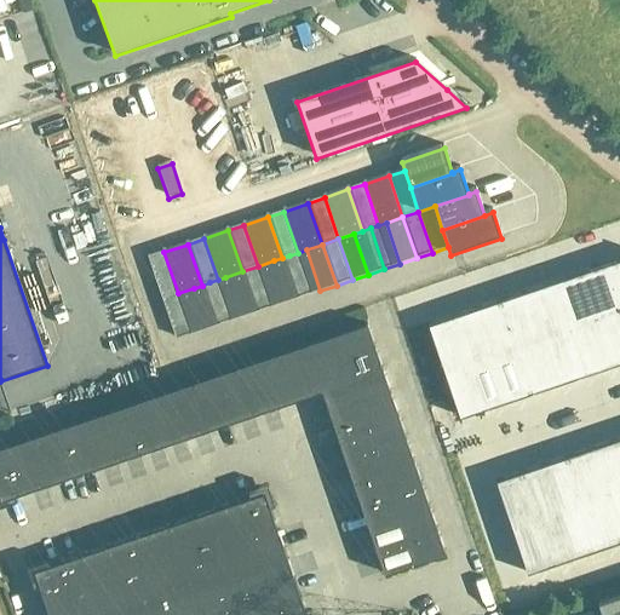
[(320,291),(306,249),(298,253),(290,256),(304,297),(320,291)]
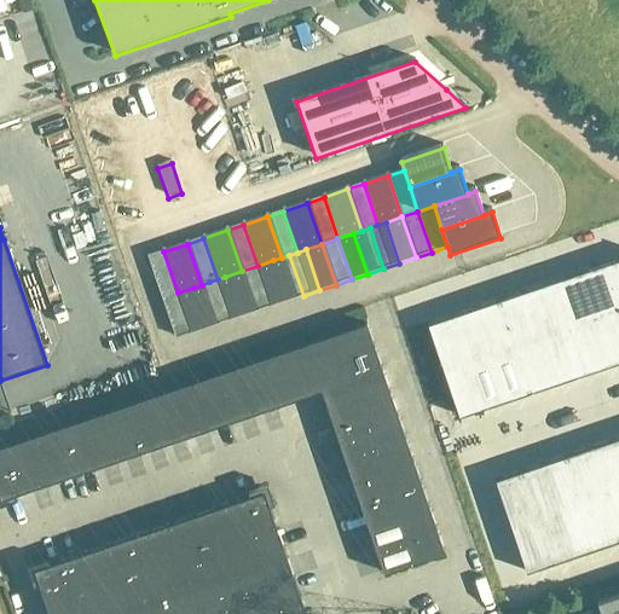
[(178,293),(163,252),(148,258),(161,299),(178,293)]
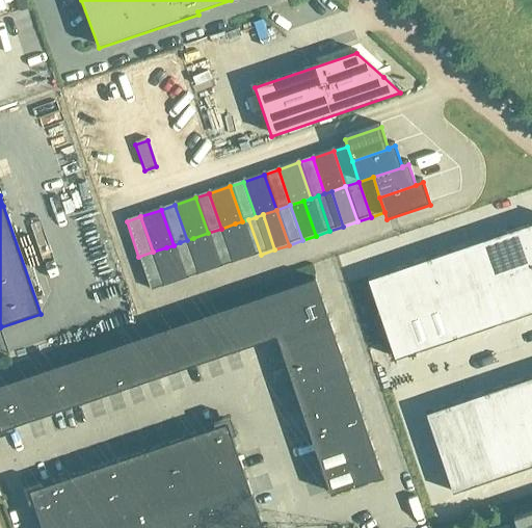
[(261,255),(248,219),(242,221),(235,223),(247,259),(261,255)]
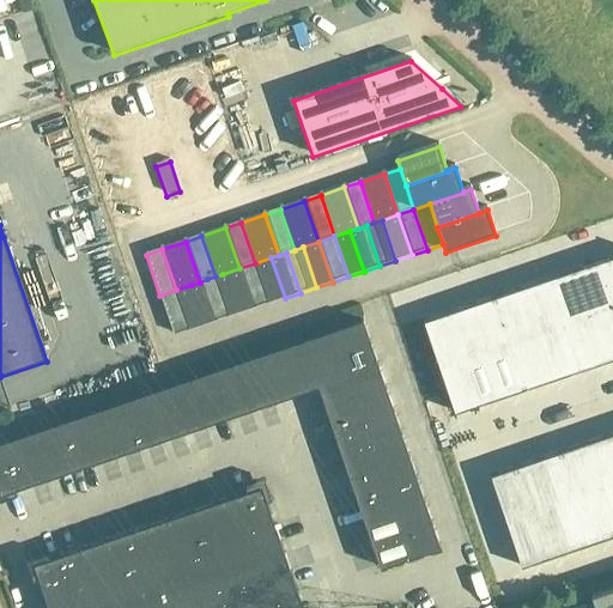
[(285,298),(271,257),(255,263),(269,304),(285,298)]
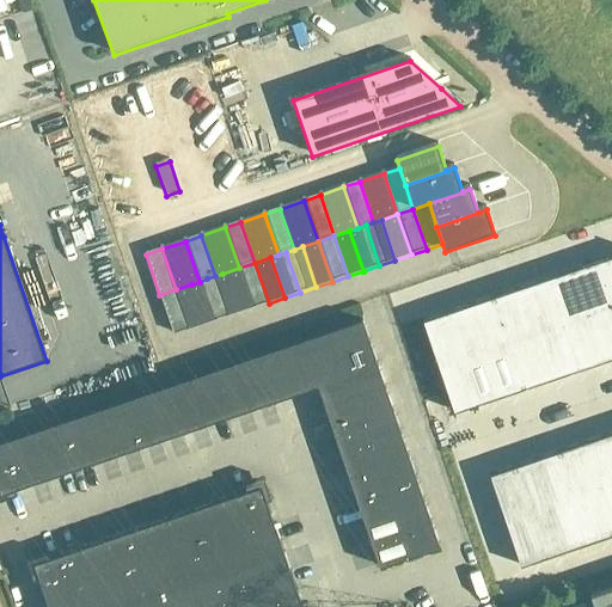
[(611,258),(423,324),(454,415),(611,360),(611,258)]
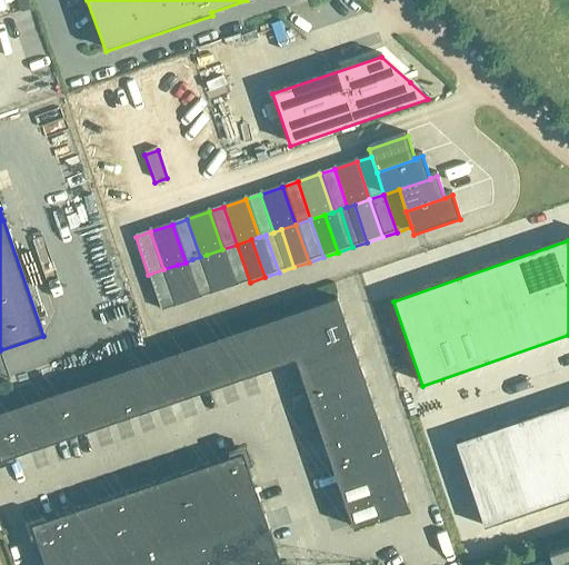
[(250,283),(237,245),(222,249),(235,287),(250,283)]
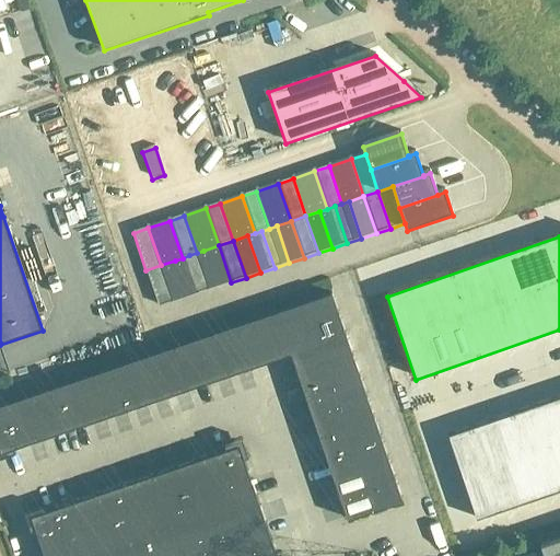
[(231,282),(219,245),(203,251),(217,288),(231,282)]
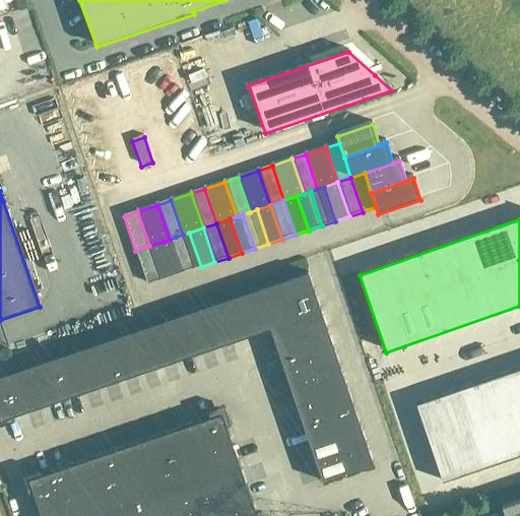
[(201,267),(189,233),(183,235),(176,237),(188,271),(201,267)]
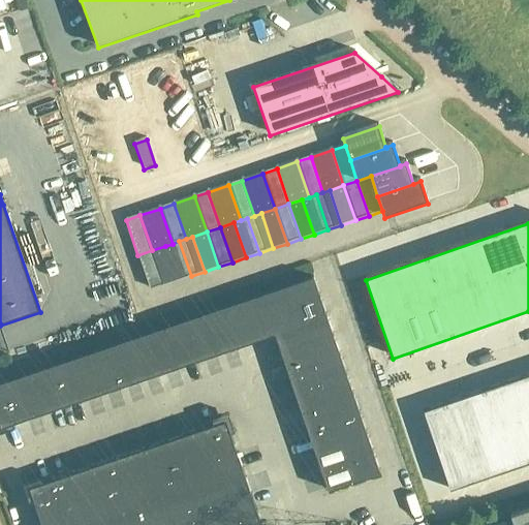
[(191,276),(179,241),(173,244),(165,246),(178,281),(191,276)]
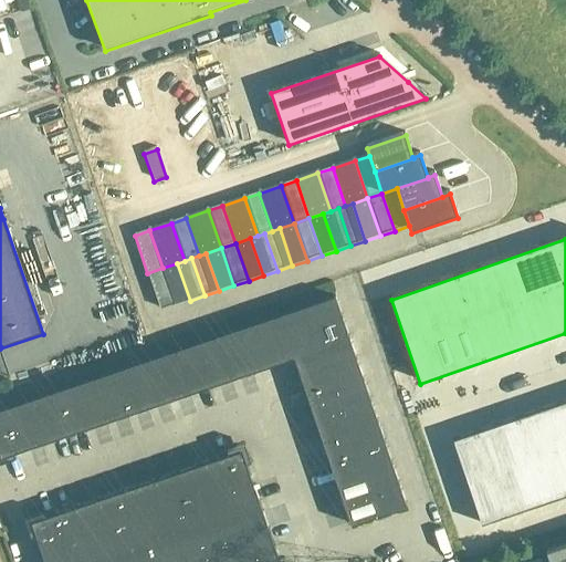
[(190,301),(177,263),(163,268),(175,305),(190,301)]
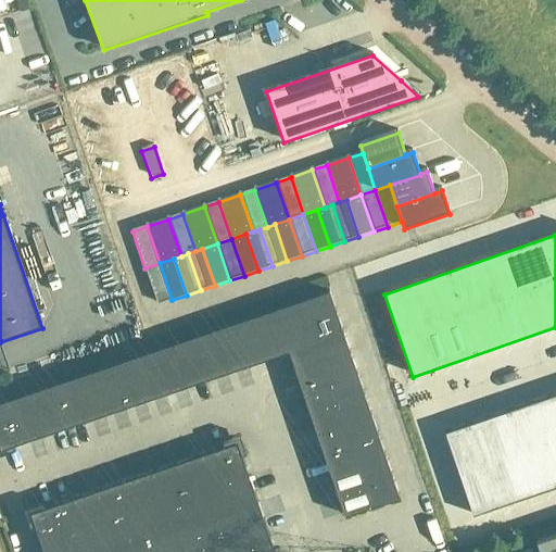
[(172,300),(160,263),(144,268),(158,305),(172,300)]
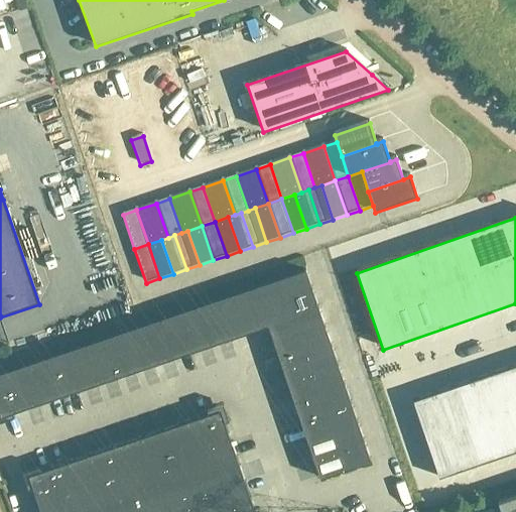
[(305,271),(271,283),(277,302),(312,290),(305,271)]
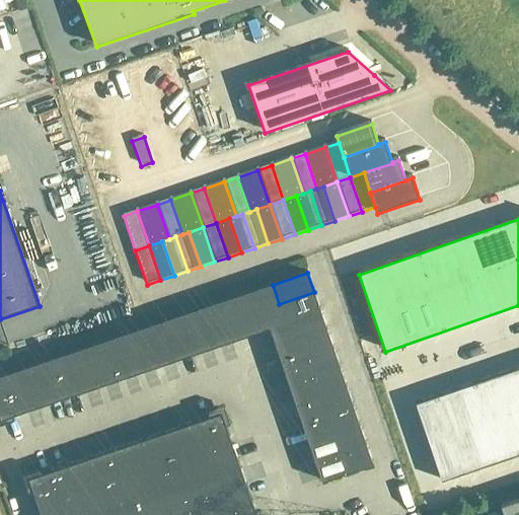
[(286,324),(279,304),(273,285),(234,297),(247,337),(270,329),(286,324)]
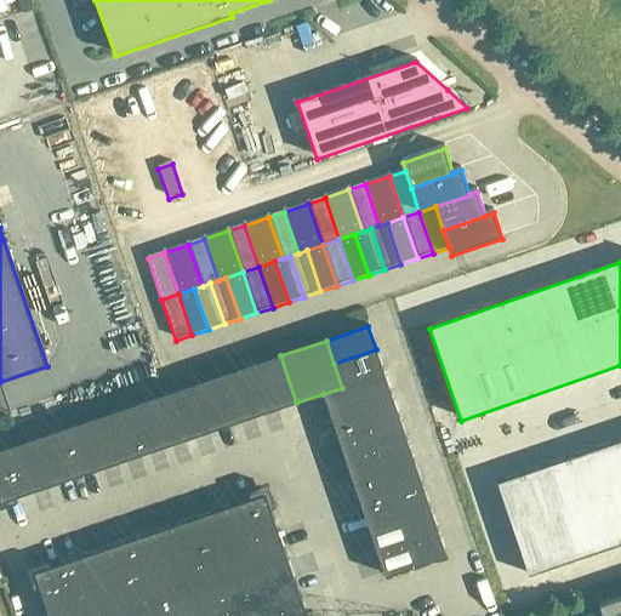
[(392,397),(376,349),(334,364),(342,388),(355,383),(364,406),(392,397)]
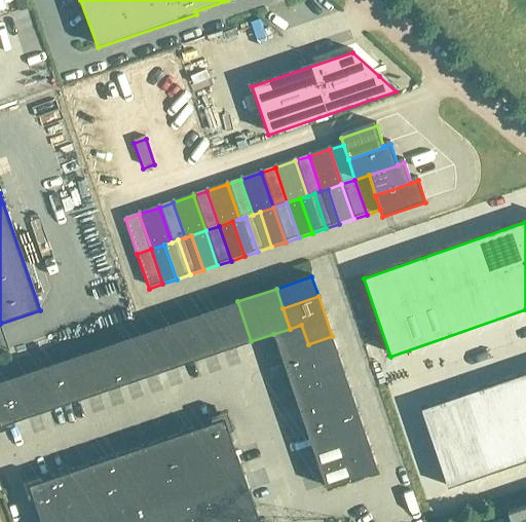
[(251,341),(237,301),(218,308),(231,348),(251,341)]
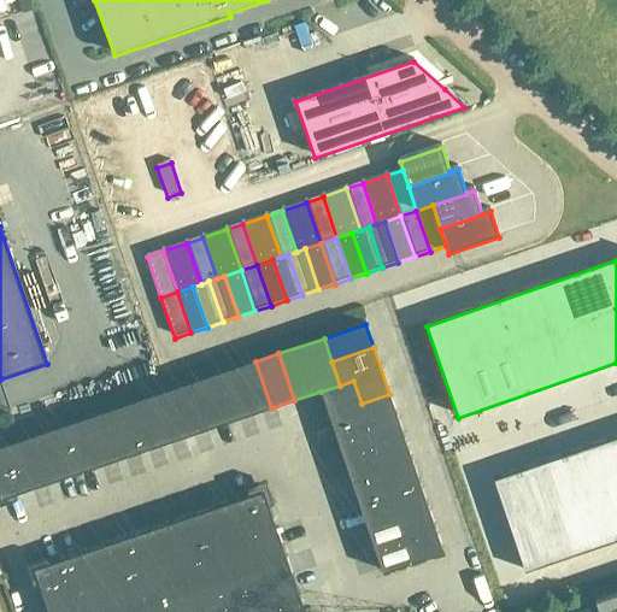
[(271,409),(256,362),(233,369),(250,416),(271,409)]
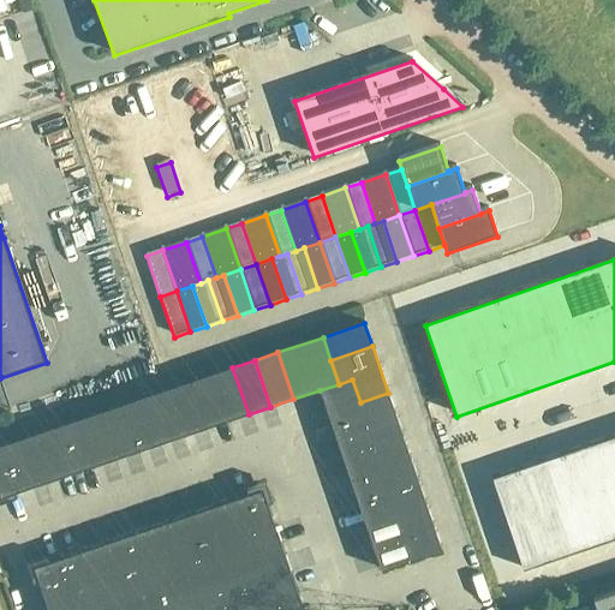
[(249,414),(232,368),(210,375),(226,422),(249,414)]
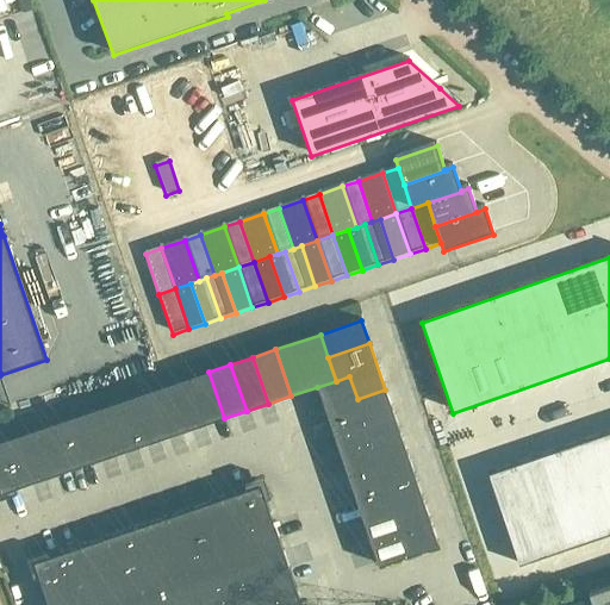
[(224,418),(209,372),(186,380),(201,426),(224,418)]
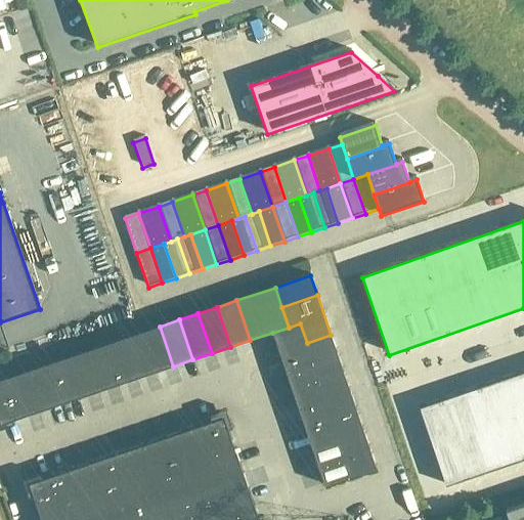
[(313,362),(307,343),(300,323),(289,328),(272,333),(286,372),(313,362)]
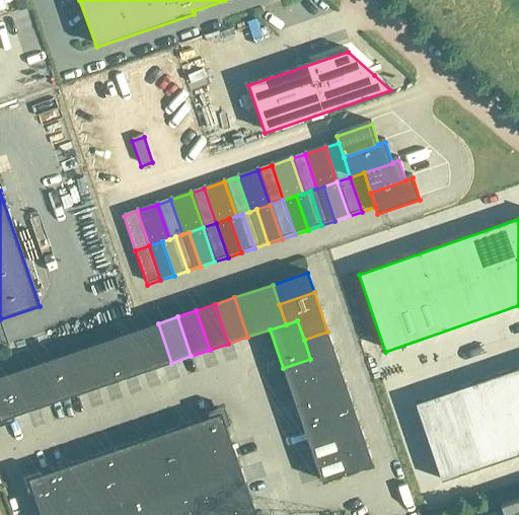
[(171,363),(158,323),(139,329),(153,369),(171,363)]
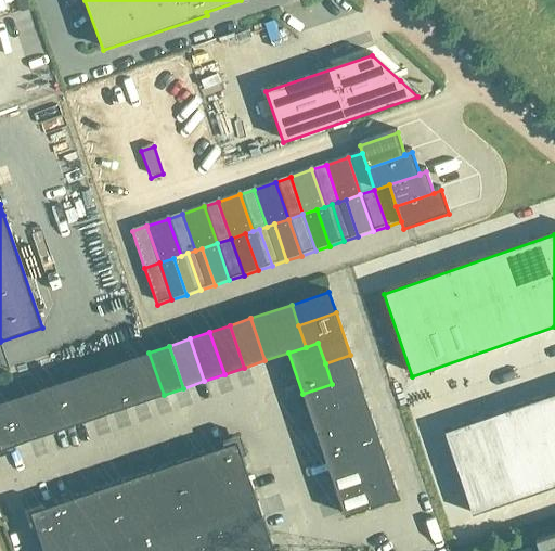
[(164,395),(149,353),(129,360),(143,402),(164,395)]
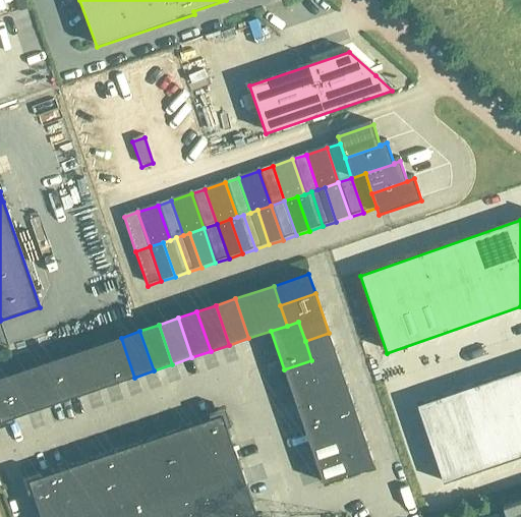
[(335,352),(329,333),(305,341),(311,360),(335,352)]
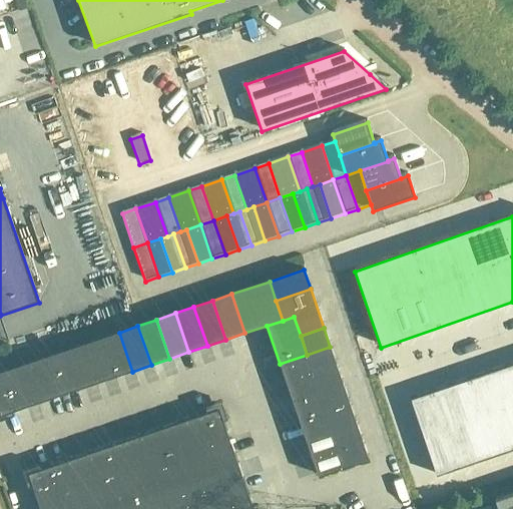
[(132,372),(119,333),(100,339),(113,378),(132,372)]
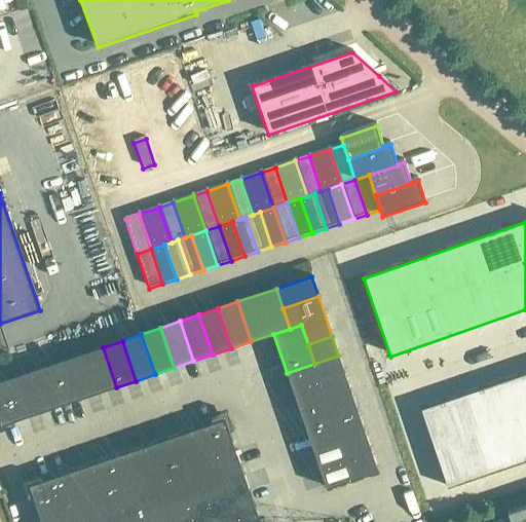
[(116,387),(103,347),(83,353),(98,394),(116,387)]
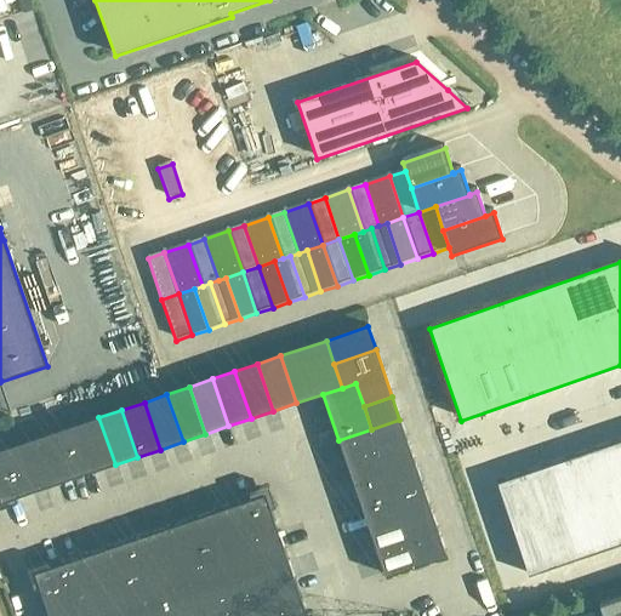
[(115,465),(98,417),(77,426),(92,473),(115,465)]
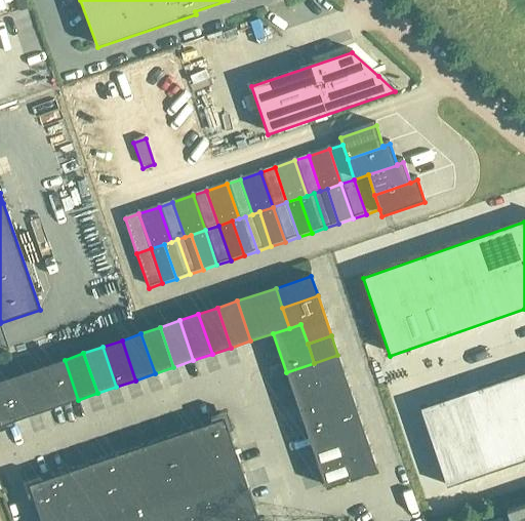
[(345,374),(337,355),(314,363),(320,383),(345,374)]
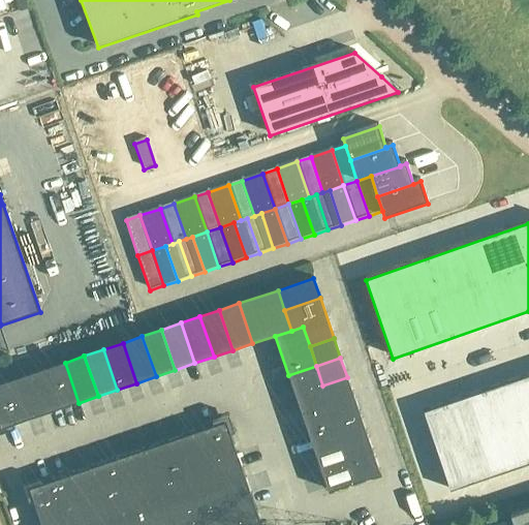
[(79,403),(65,363),(45,369),(59,409),(79,403)]
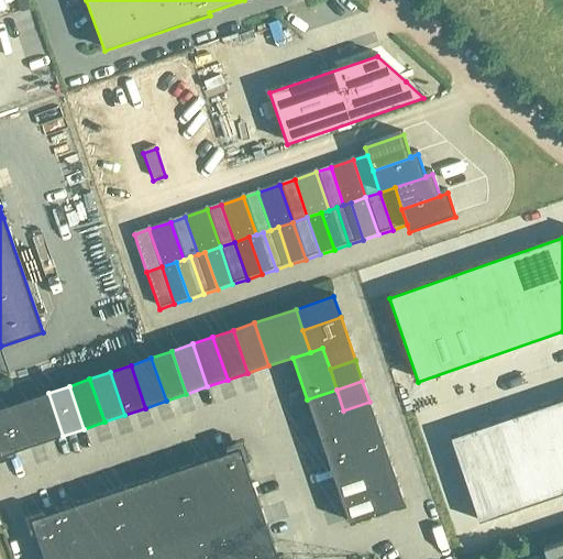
[(343,410),(337,390),(307,399),(313,420),(343,410)]
